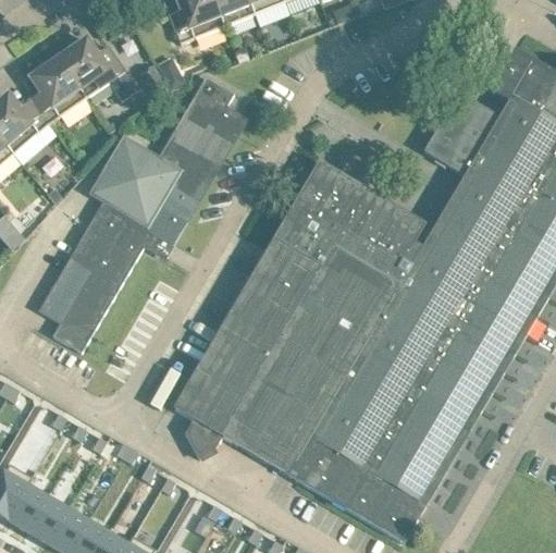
[(224,25),(213,0),(177,0),(181,9),(169,14),(180,42),(224,25)]
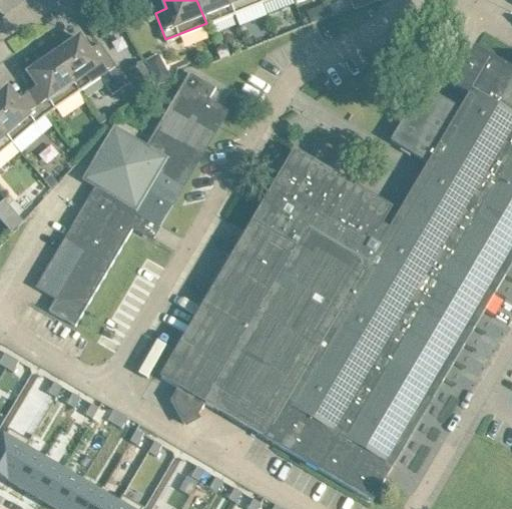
[(234,12),(228,0),(196,0),(206,23),(234,12)]
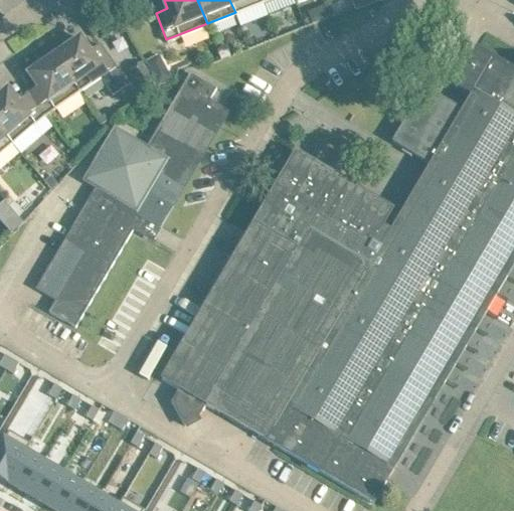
[(263,1),(263,0),(229,0),(235,12),(263,1)]
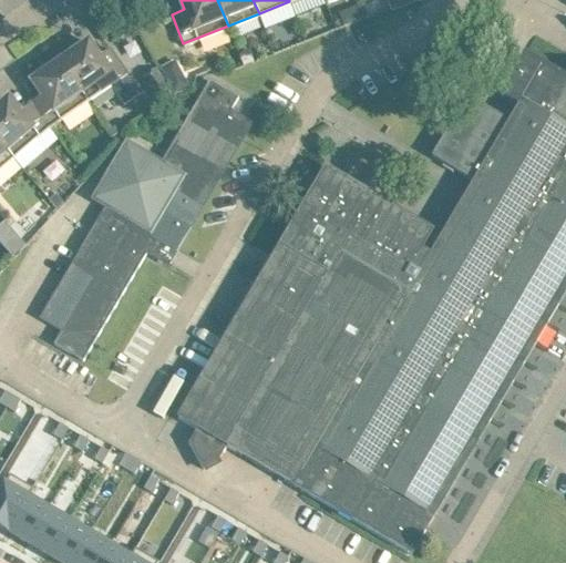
[(67,50),(58,57),(88,99),(110,84),(122,102),(140,91),(109,47),(98,54),(88,40),(69,52),(67,50)]
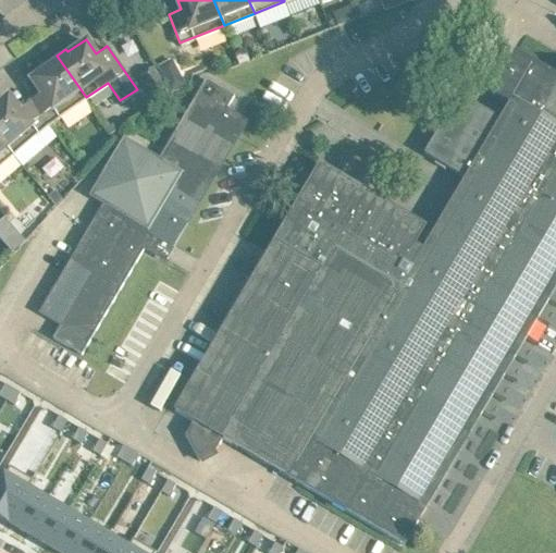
[(555,74),(515,49),(491,89),(509,99),(499,117),(458,93),(423,150),(465,175),(433,229),(287,477),(403,544),(427,504),(425,503),(425,504),(421,502),(476,409),(480,412),(479,413),(480,414),(555,283),(555,74)]
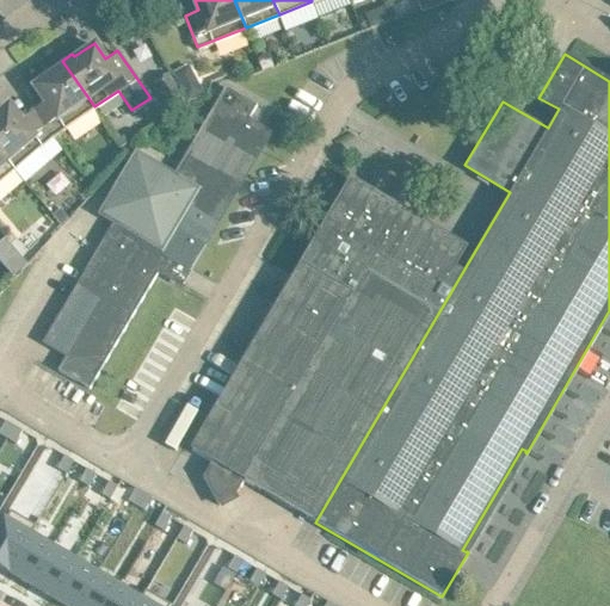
[(94,106),(62,61),(51,68),(54,70),(34,85),(44,100),(32,109),(53,136),(94,106)]
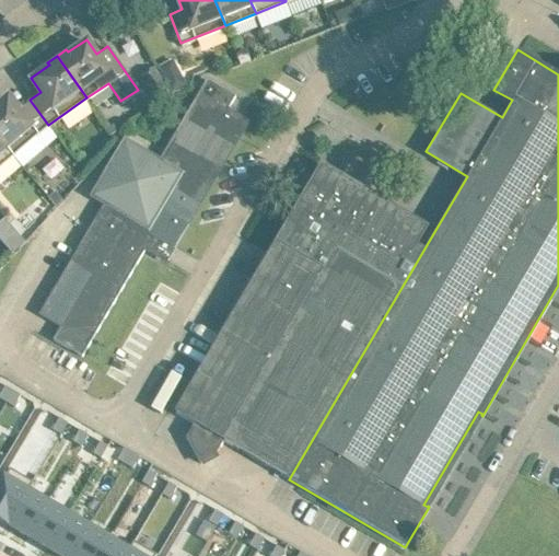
[(234,93),(225,88),(206,77),(158,159),(125,139),(92,194),(105,201),(41,312),(60,324),(53,337),(71,348),(81,354),(143,246),(165,258),(247,119),(225,106),(234,93)]
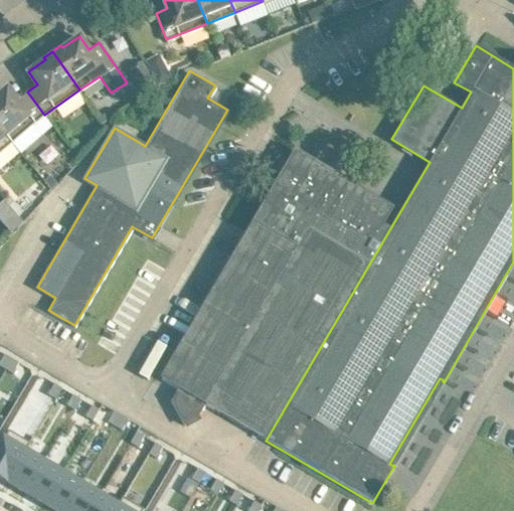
[(155,83),(146,70),(136,77),(145,91),(155,83)]
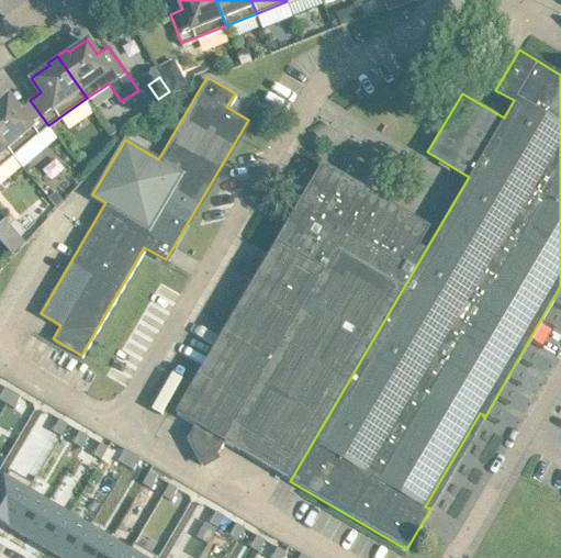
[(48,125),(30,100),(19,109),(7,96),(0,101),(0,138),(13,155),(48,125)]
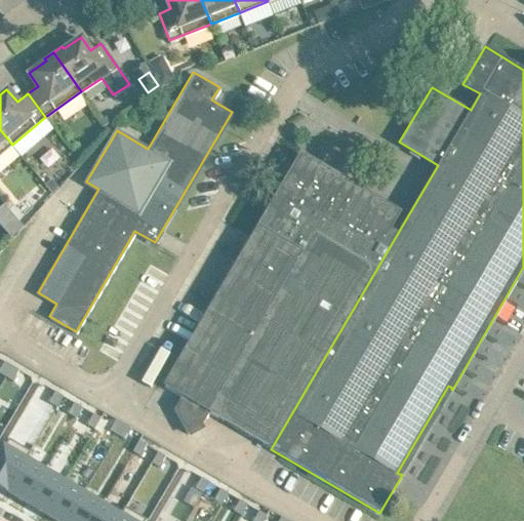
[(0,155),(12,145),(0,129),(0,155)]
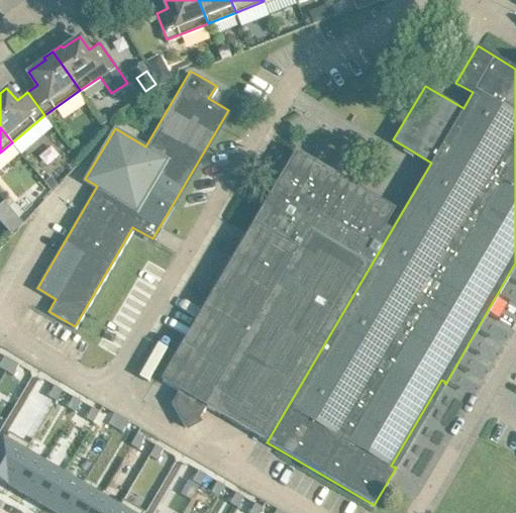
[(267,442),(402,212),(295,149),(160,379),(179,390),(170,403),(183,425),(198,418),(205,406),(267,442)]
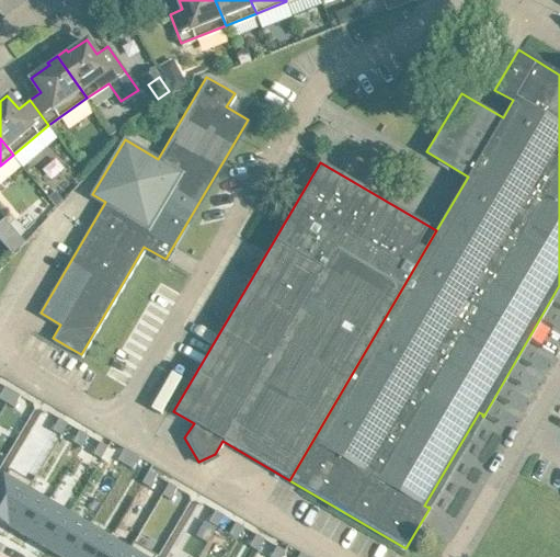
[(3,216),(0,218),(0,235),(11,225),(3,216)]
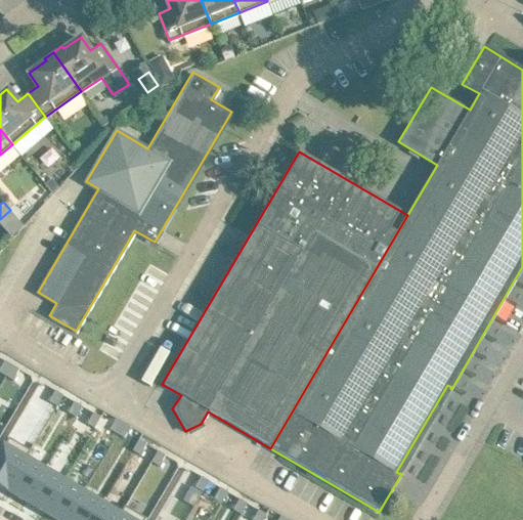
[(4,358),(0,364),(0,371),(5,374),(11,362),(4,358)]
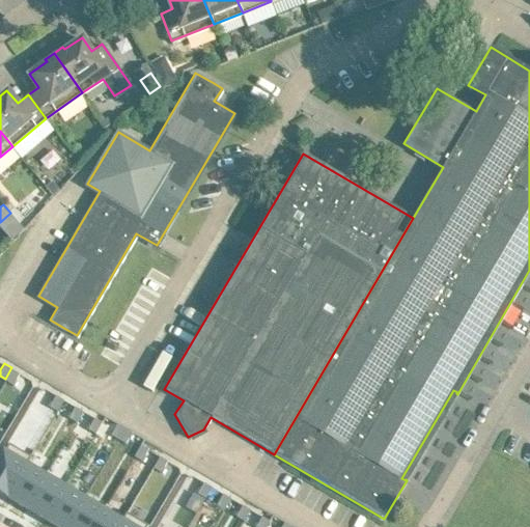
[(11,367),(5,379),(12,383),(19,372),(11,367)]
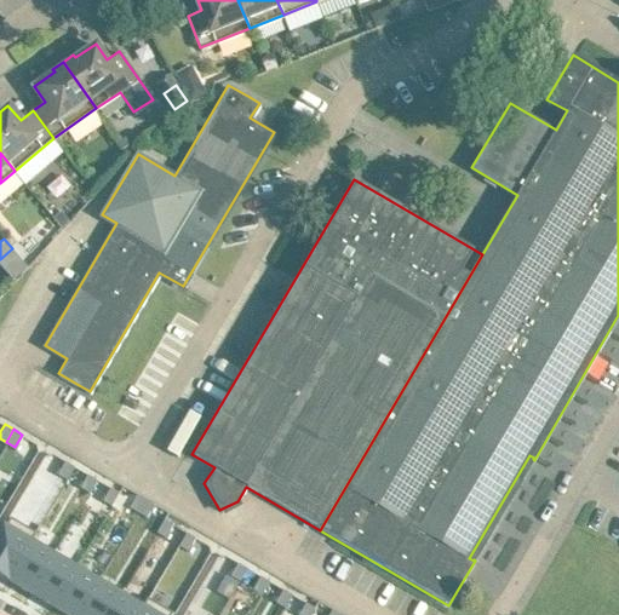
[(64,460),(57,472),(66,477),(73,465),(64,460)]
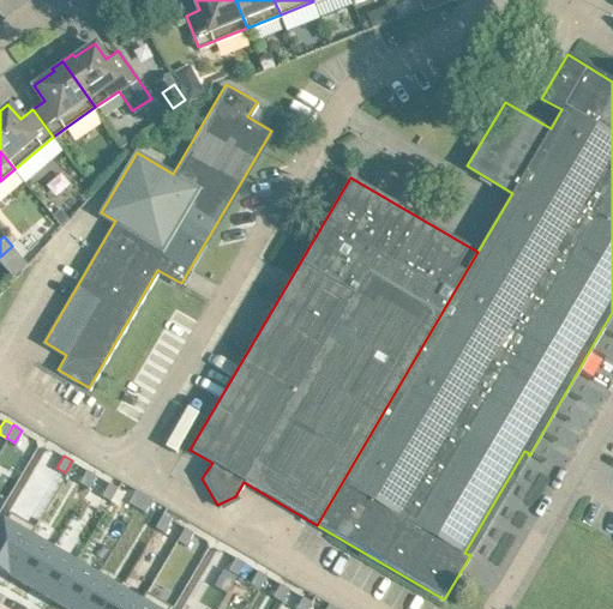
[(86,468),(79,481),(88,486),(95,474),(86,468)]
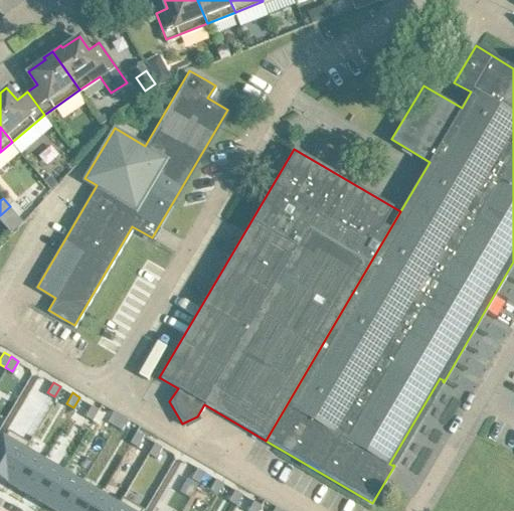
[(91,403),(84,414),(92,418),(99,408),(91,403)]
